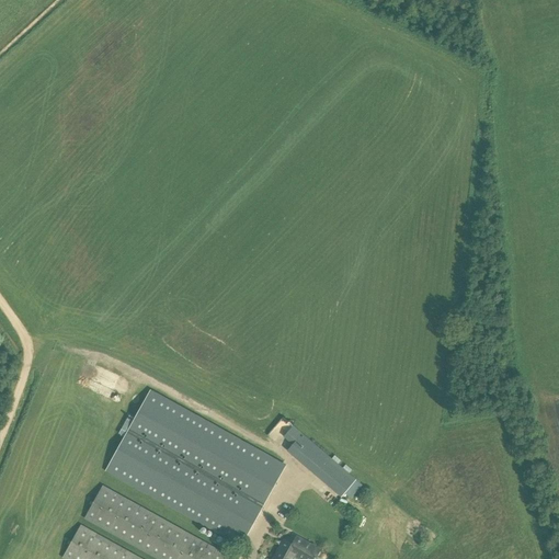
[(229,538),(237,525),(247,531),(276,478),(266,472),(274,459),(149,389),(104,469),(229,538)]
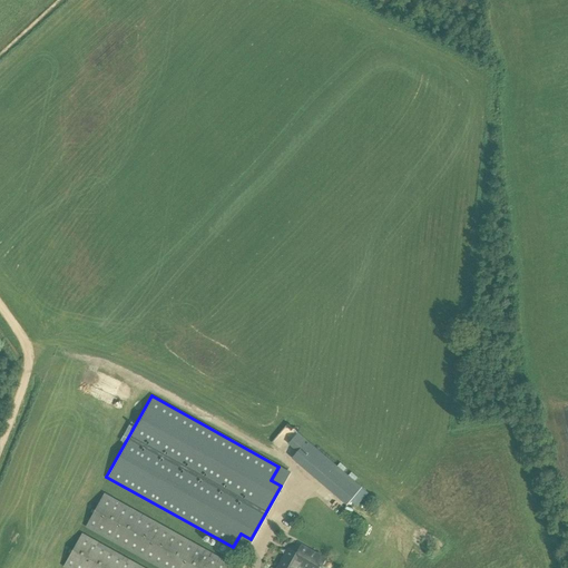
[(317,479),(332,462),(312,444),(294,430),(285,441),(294,449),(290,456),(297,462),(317,479)]
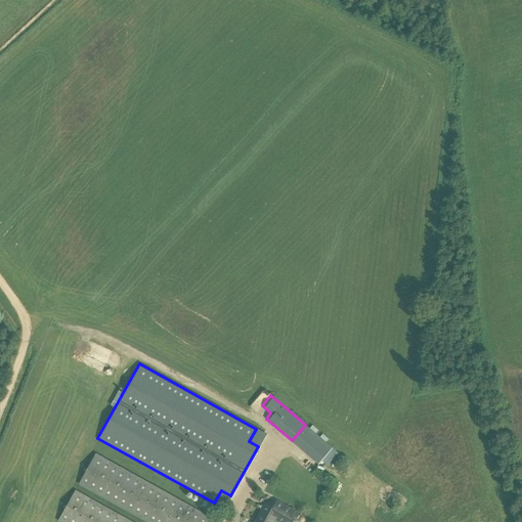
[(78,482),(149,521),(215,521),(216,520),(94,452),(78,482)]
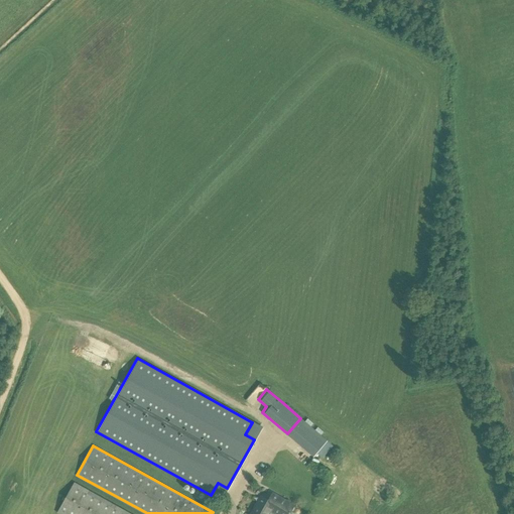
[(56,511),(61,513),(130,513),(73,482),(56,511)]
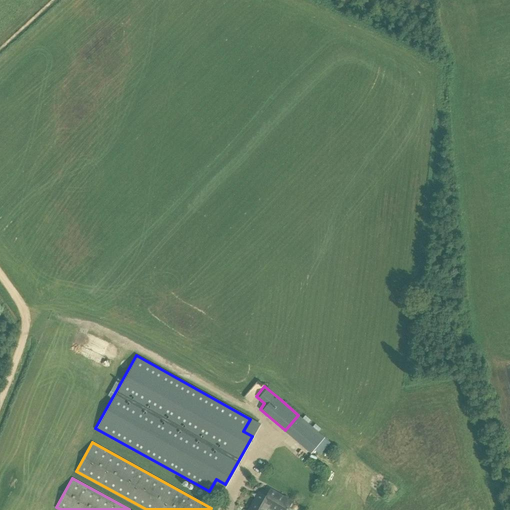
[(245,509),(265,509),(267,507),(272,509),(289,509),(291,507),(289,507),(293,500),(268,486),(256,490),(245,509)]
